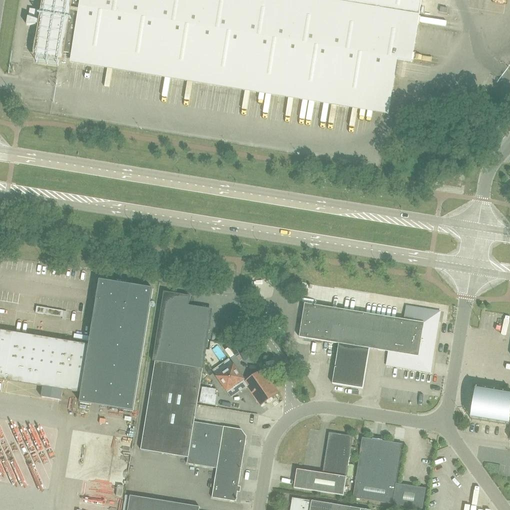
[(43,0),(41,14),(36,13),(37,8),(32,7),(29,16),(26,15),(25,23),(39,23),(35,46),(37,46),(35,54),(58,57),(59,50),(71,52),(71,51),(388,103),(395,57),(410,60),(416,20),(419,0),(43,0)]
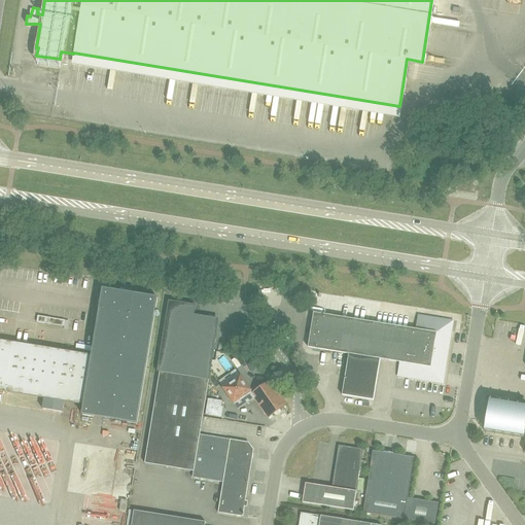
[(0,388),(42,396),(41,408),(61,411),(63,399),(82,403),(80,413),(135,421),(155,295),(101,286),(90,353),(0,338),(0,388)]
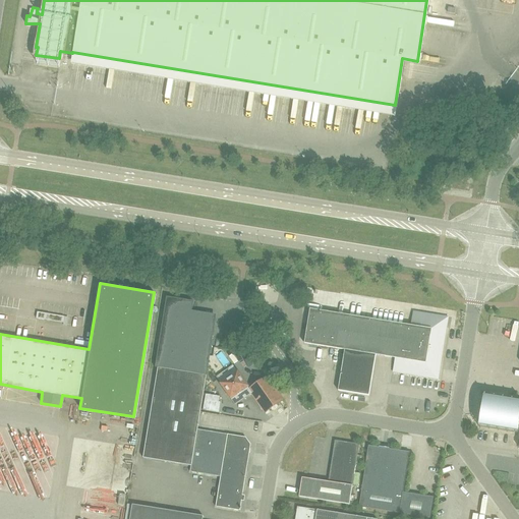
[(195,427),(205,373),(213,321),(207,311),(196,319),(190,309),(192,299),(165,295),(154,365),(157,366),(141,456),(189,464),(188,470),(219,475),(214,505),(238,509),(249,443),(244,436),(195,427)]
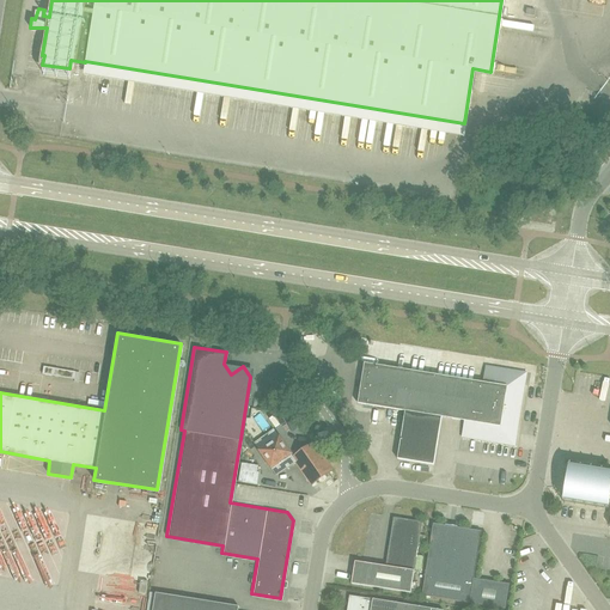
[(459,434),(512,443),(524,371),(483,365),(481,380),(363,361),(357,401),(403,409),(396,457),(432,463),(440,415),(462,419),(459,434)]
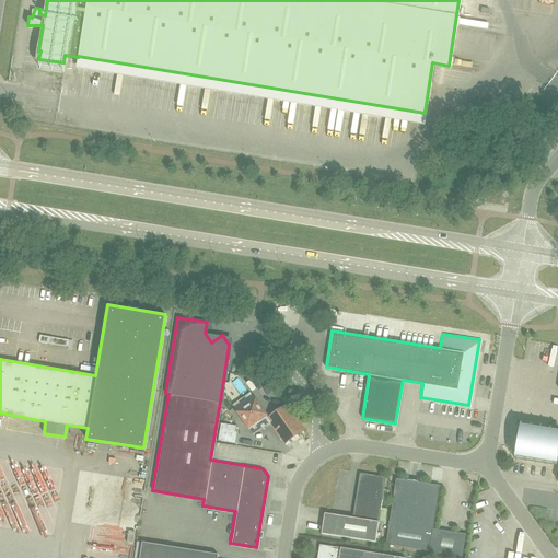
[(283,403),(266,416),(254,397),(235,410),(252,432),(269,420),(283,441),(302,428),(283,403)]
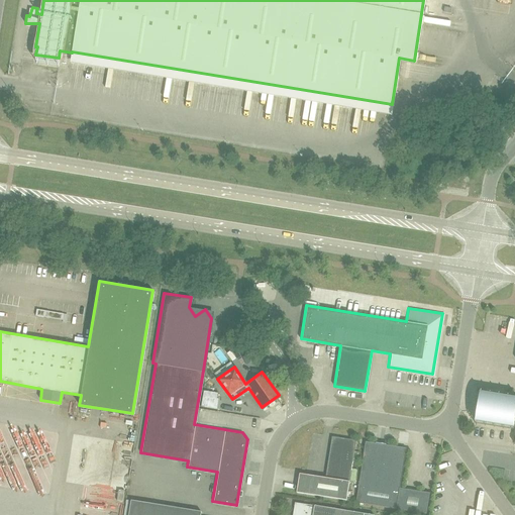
[(217,390),(203,387),(200,403),(216,406),(218,395),(216,395),(217,390)]
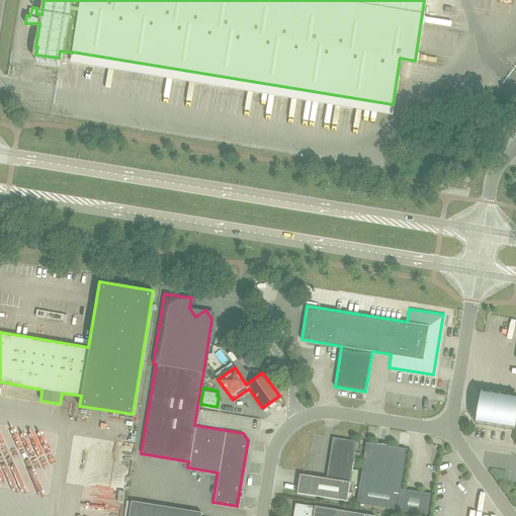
[(515,396),(481,390),(475,423),(515,429),(515,432),(514,443),(515,443),(515,396)]
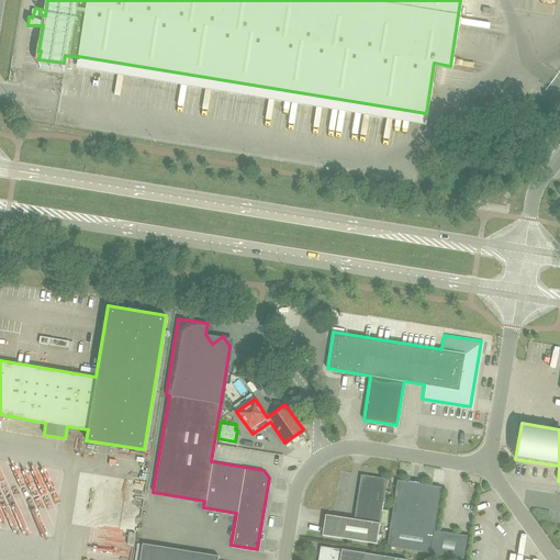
[(376,542),(385,478),(359,473),(353,518),(324,513),(321,534),(376,542)]
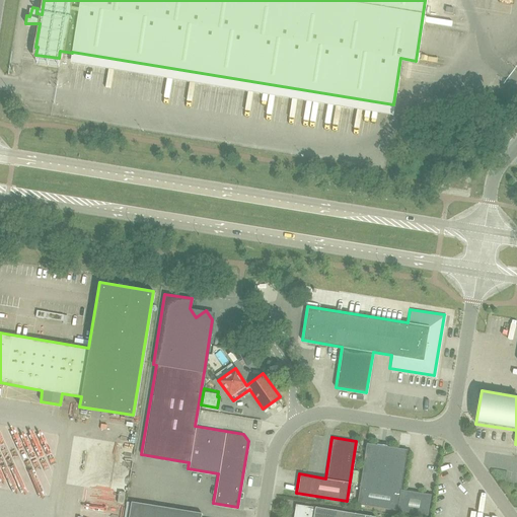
[(400,489),(407,448),(365,442),(356,503),(396,509),(427,514),(430,493),(400,489)]
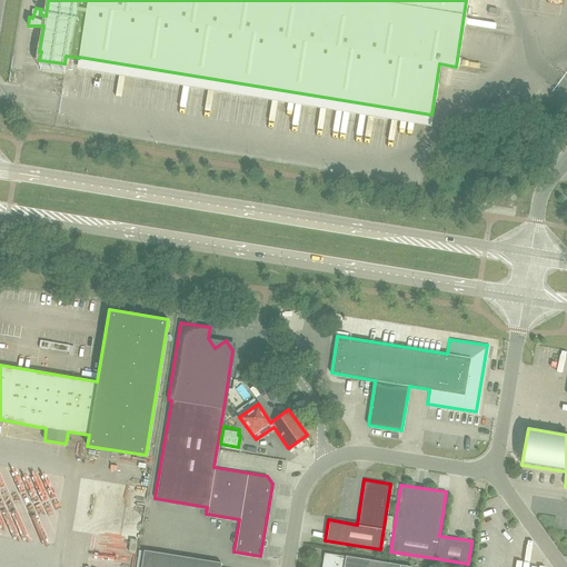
[(142,549),(139,566),(219,566),(220,561),(142,549)]
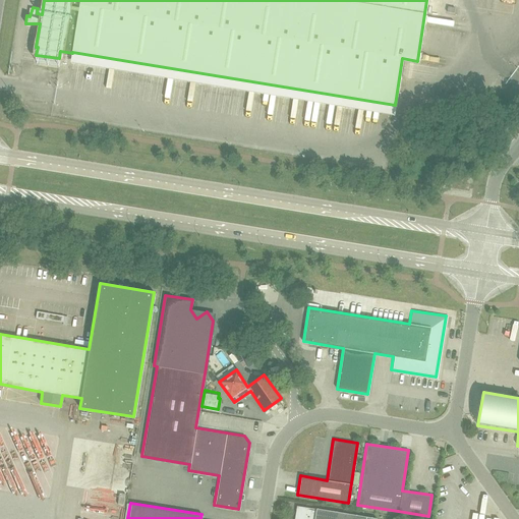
[(376,518),(365,516),(295,505),(293,518),(376,518)]
